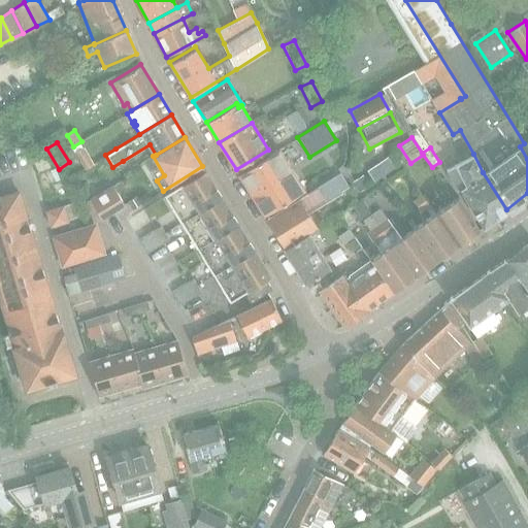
[(85,169),(93,164),(81,146),(74,152),(85,169)]
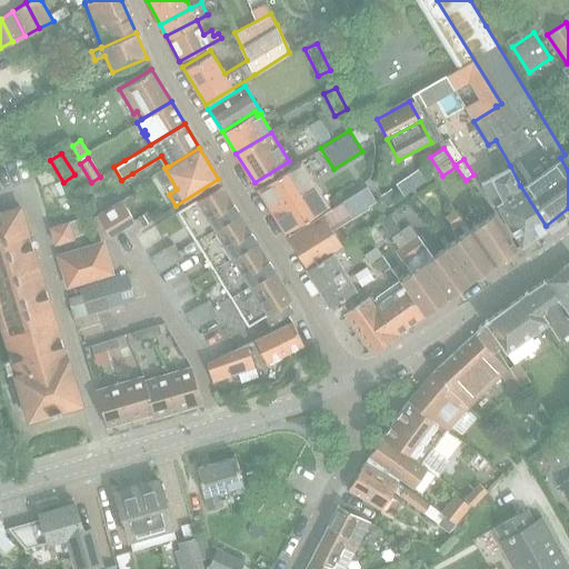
[(283,231),(328,203),(301,159),(257,186),(283,231)]
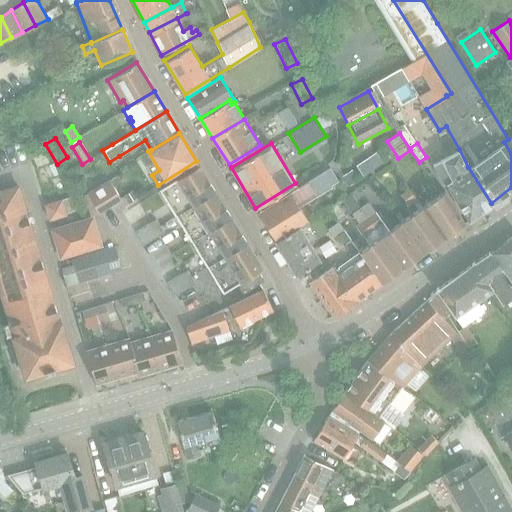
[(468,167),(459,149),(442,158),(441,158),(431,163),(442,183),(445,181),(468,219),(491,203),(468,167)]
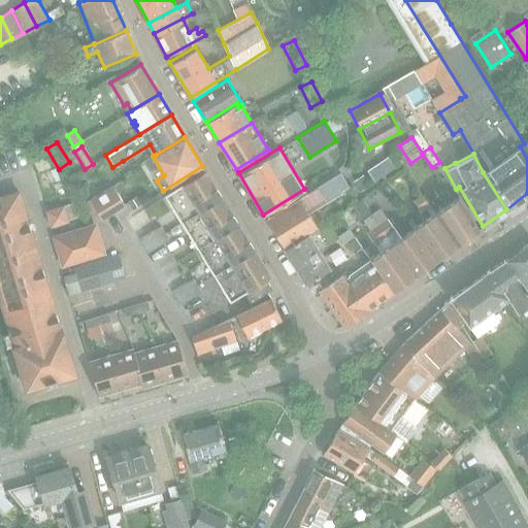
[(388,158),(367,170),(374,180),(395,168),(388,158)]
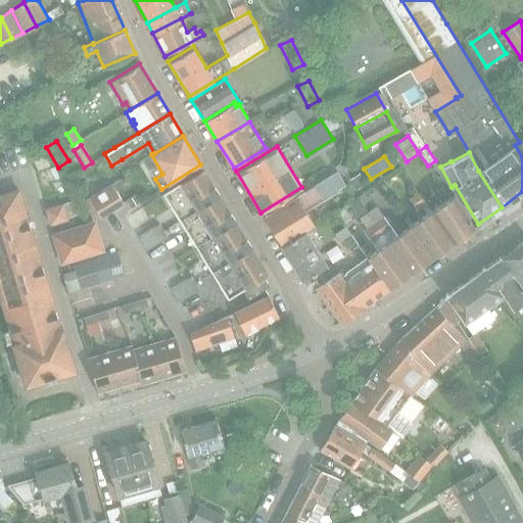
[(202,169),(162,193),(179,221),(219,195),(202,169)]
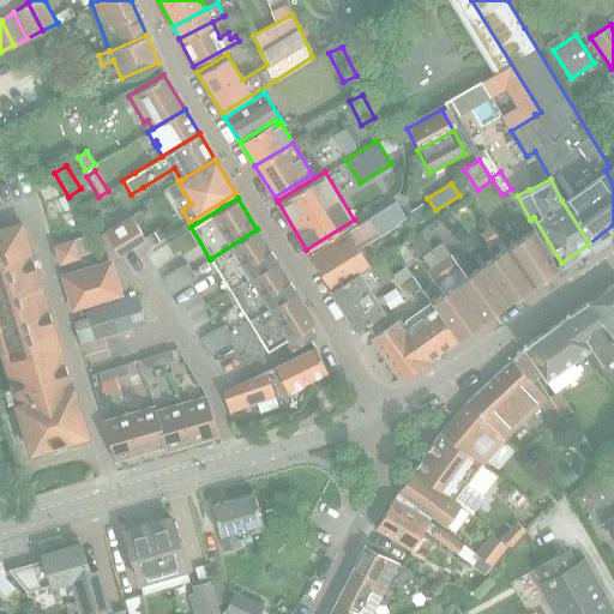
[(330,288),(357,271),(368,264),(359,247),(397,222),(397,221),(404,217),(393,200),(309,253),(330,288)]
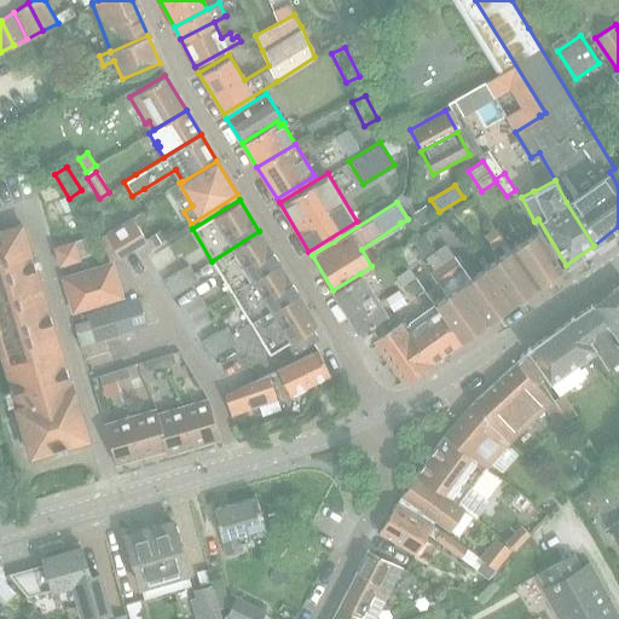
[(120,256),(146,239),(133,217),(102,236),(109,248),(114,246),(120,256)]
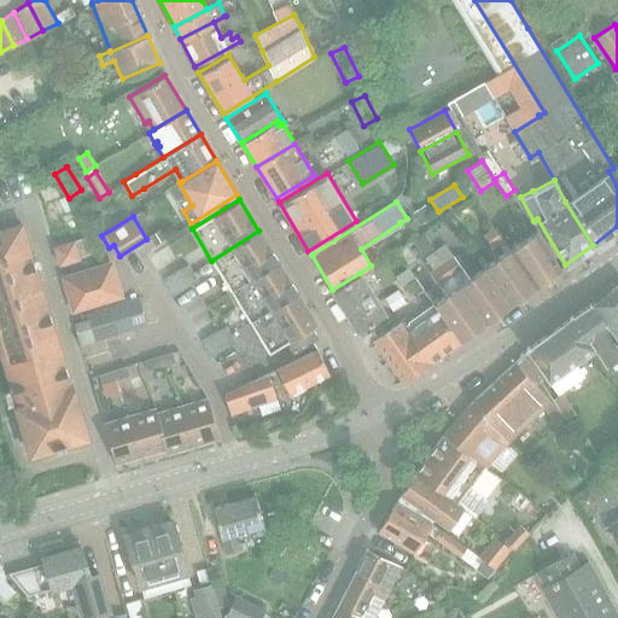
[(68,442),(86,436),(22,223),(0,229),(0,350),(31,453),(47,448),(48,450),(69,444),(68,442)]
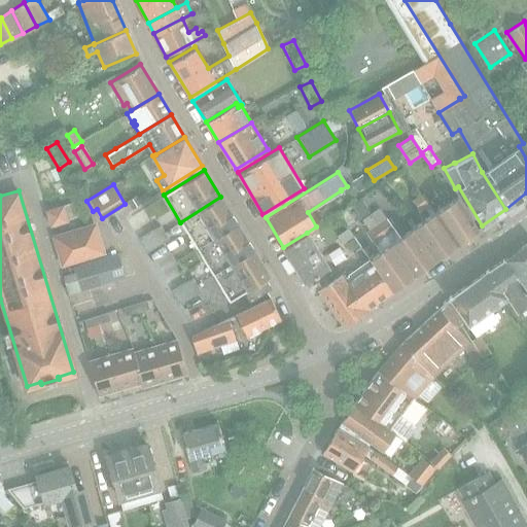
[(412,199),(420,210),(428,204),(421,192),(412,199)]
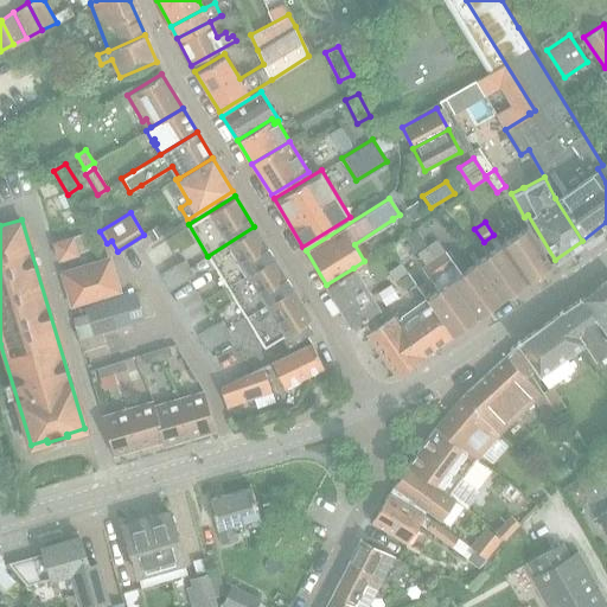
[(500,244),(525,281),(551,262),(525,225),(500,244)]
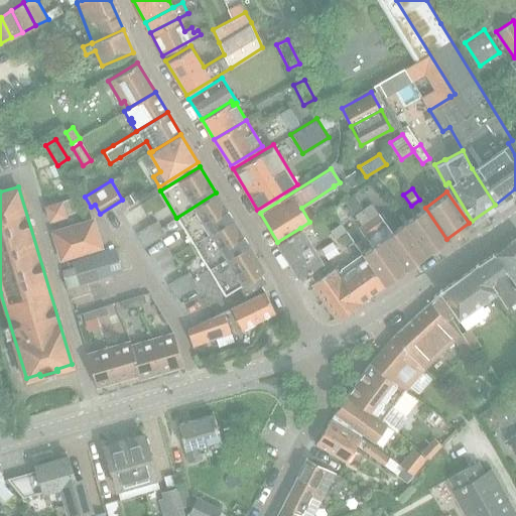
[(191,243),(232,218),(216,192),(176,218),(191,243)]
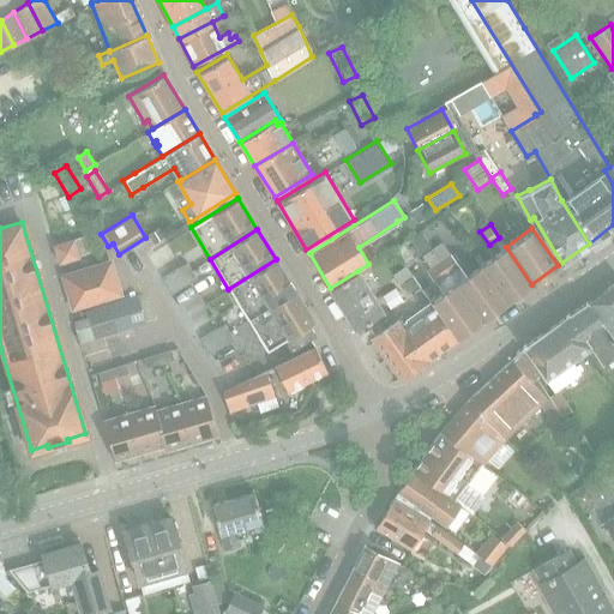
[(59,262),(78,256),(73,239),(54,244),(59,262)]
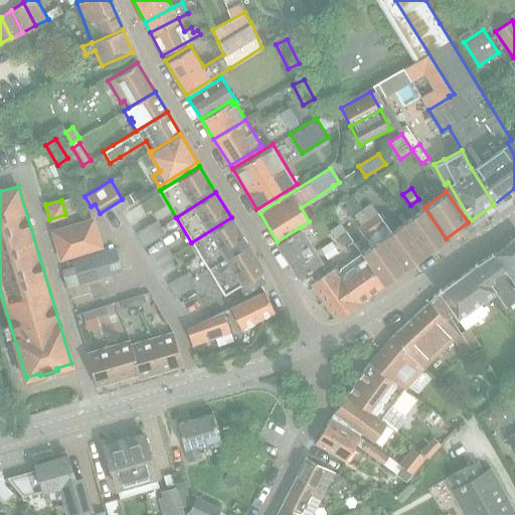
[(424,207),(403,222),(425,252),(446,238),(424,207)]
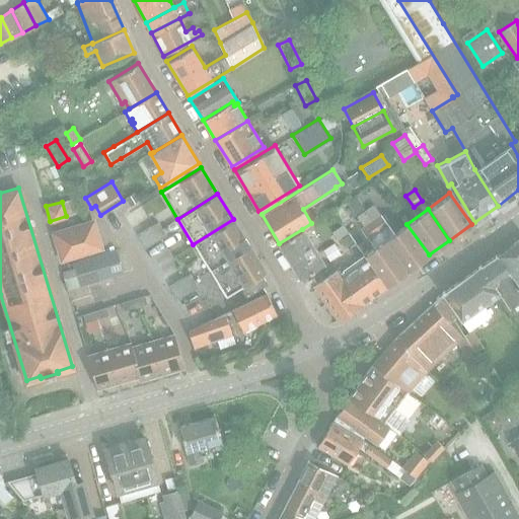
[(380,214),(360,228),(368,239),(388,225),(380,214)]
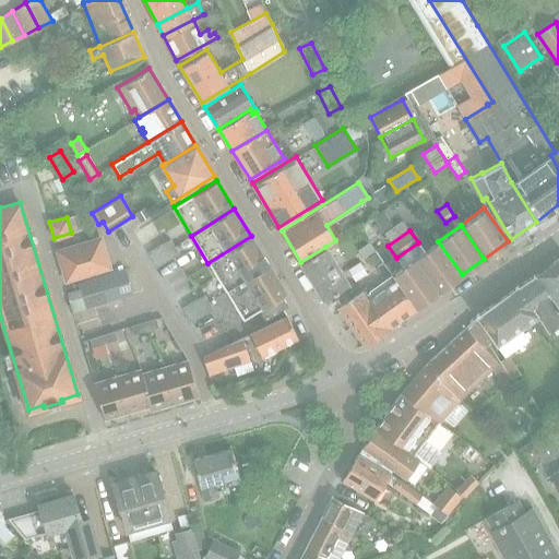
[(251,236),(207,263),(225,290),(269,264),(251,236)]
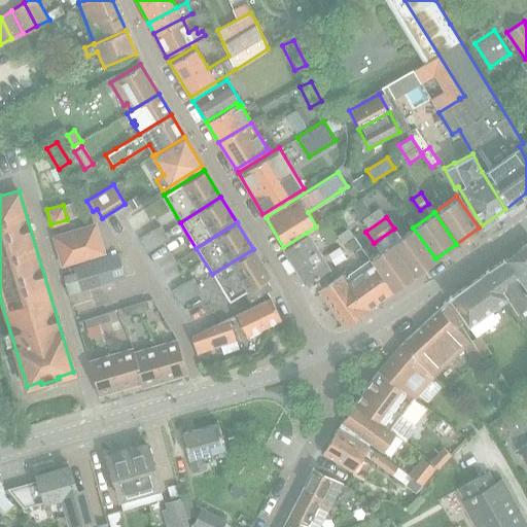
[(55,237),(63,264),(102,251),(94,224),(55,237)]
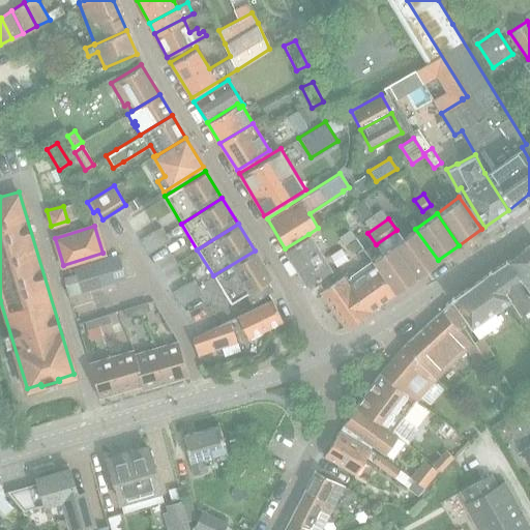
[(160,226),(139,239),(148,254),(170,240),(160,226)]
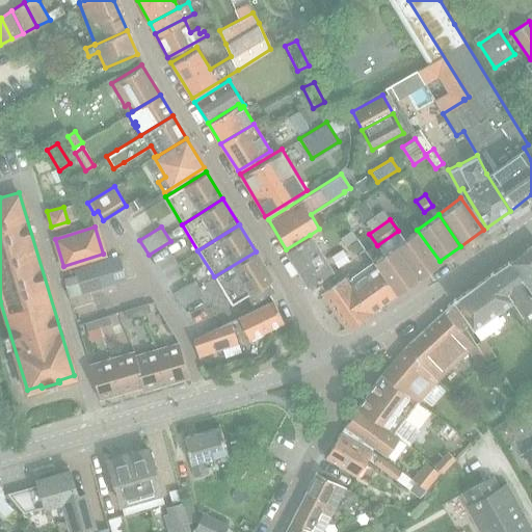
[(395,244),(418,276),(440,261),(417,230),(395,244)]
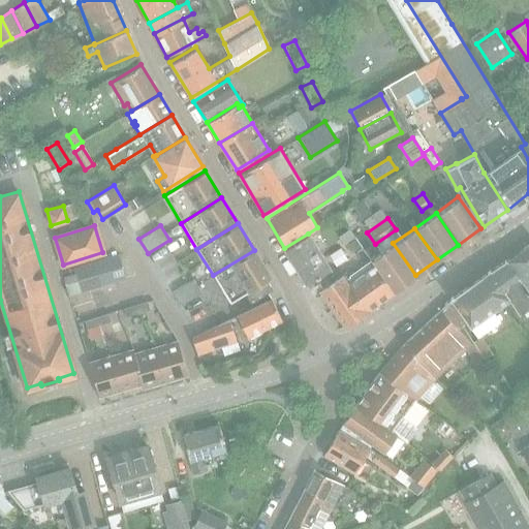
[(308,234),(284,248),(307,283),(330,269),(308,234)]
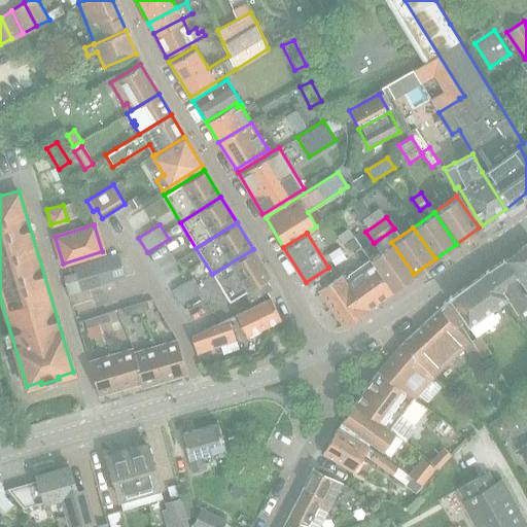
[(370,257),(373,262),(392,289),(414,274),(391,242),(370,257)]
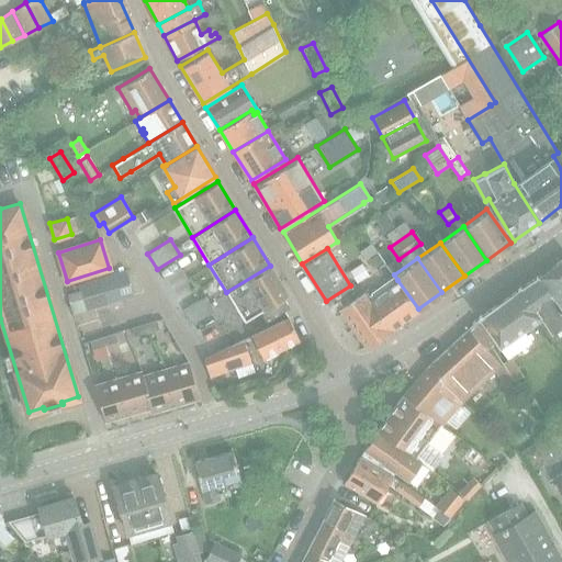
[(553,300),(561,312),(561,258),(536,277),(552,300),(553,300)]
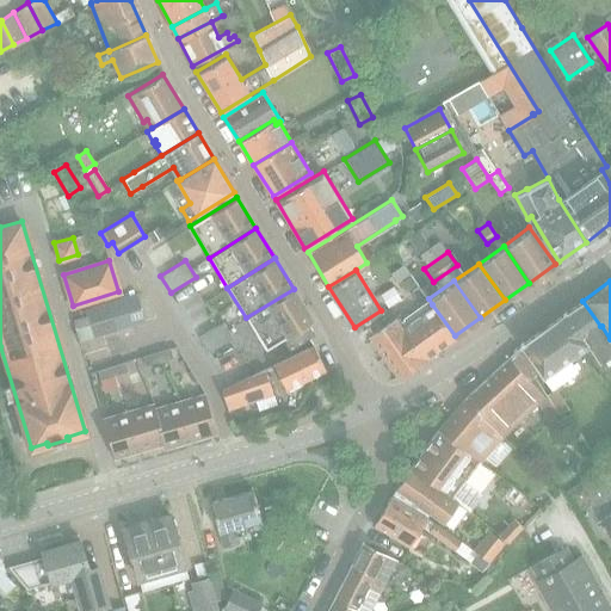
[(283,339),(290,350),(314,334),(308,323),(313,320),(294,289),(246,318),(265,349),(283,339)]
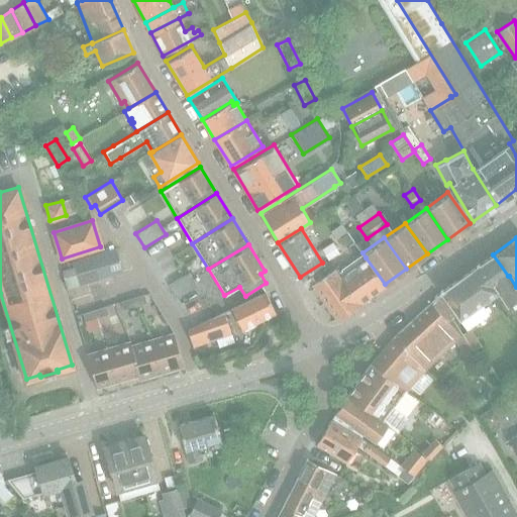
[(72,262),(74,267),(79,285),(121,272),(114,248),(72,262)]
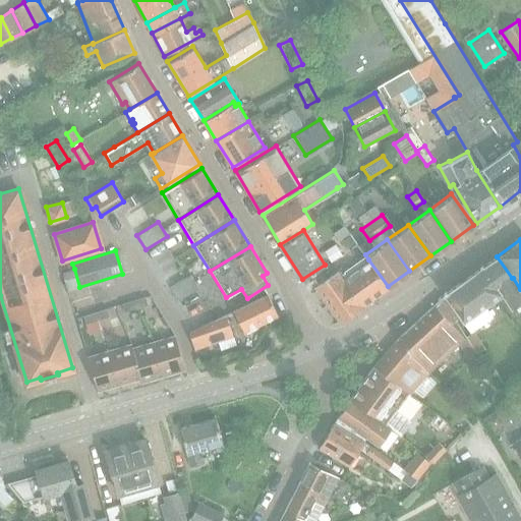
[(479,270),(499,297),(501,296),(510,308),(520,300),(520,289),(513,278),(512,278),(497,256),(479,270)]
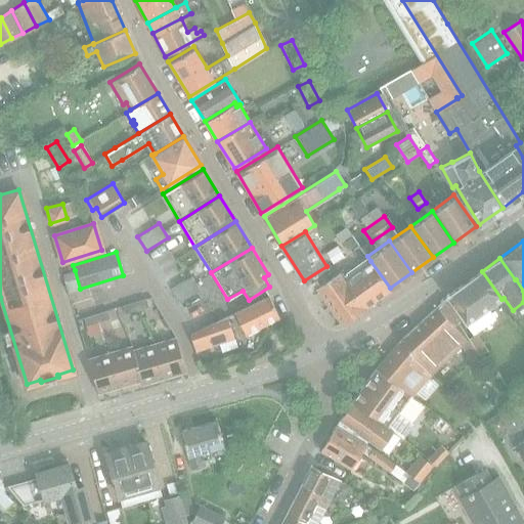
[(370,261),(344,279),(363,307),(390,288),(370,261)]
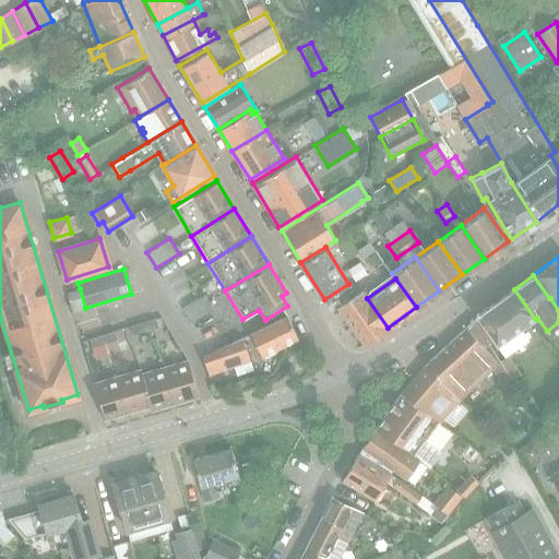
[(535,319),(514,289),(476,316),(502,353),(526,336),(521,329),(535,319)]
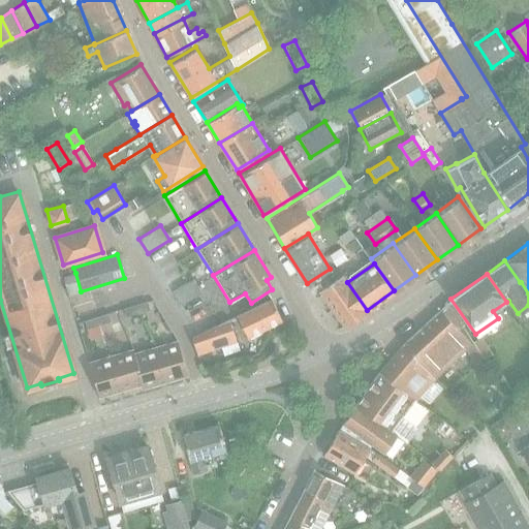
[(367,310),(347,282),(342,275),(319,290),(344,325),(367,310)]
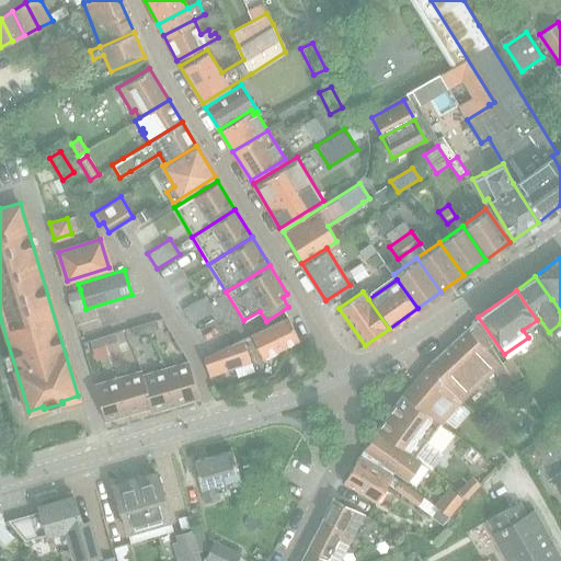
[(191,324),(214,310),(204,295),(182,309),(191,324)]
